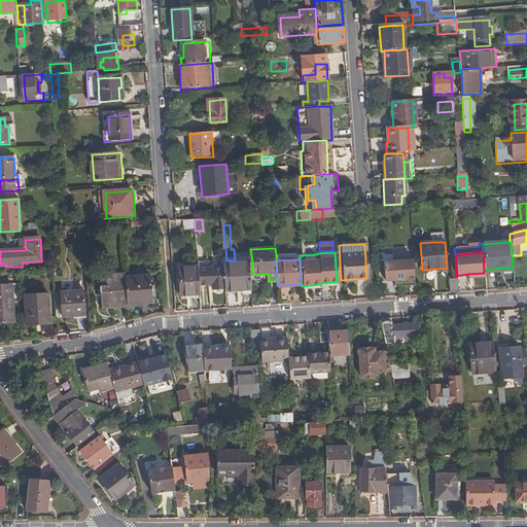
[(413,259),(385,260),(386,280),(395,279),(396,286),(416,284),(413,259)]
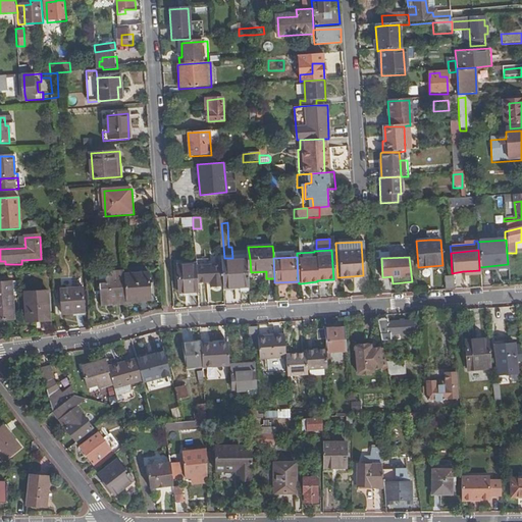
[(226,286),(252,285),(251,272),(250,259),(224,261),(226,283),(226,286)]
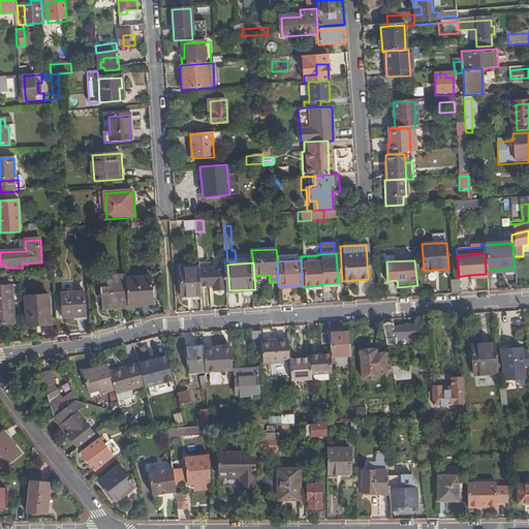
[(215,287),(229,287),(227,265),(199,267),(199,270),(201,285),(215,285),(215,287)]
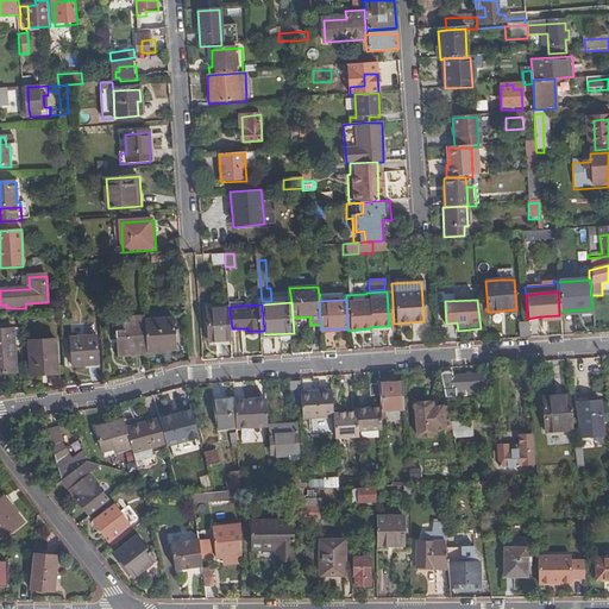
[(212,343),(234,341),(232,328),(230,311),(209,312),(212,343)]
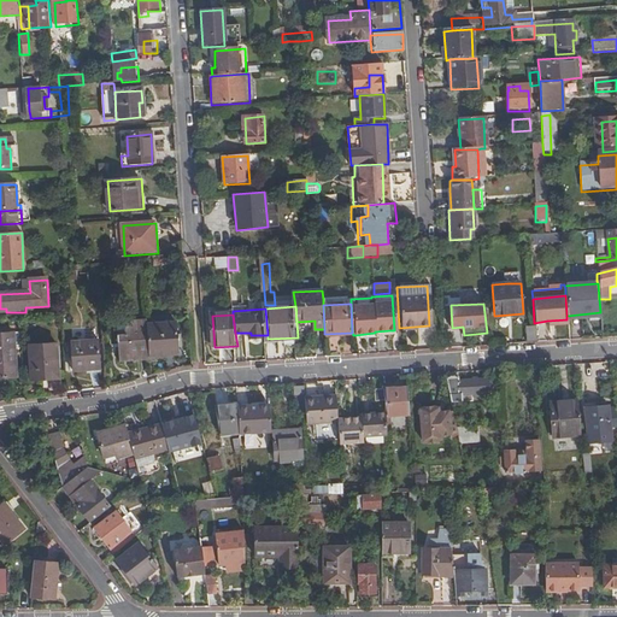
[(119,363),(151,362),(151,359),(148,327),(148,323),(124,324),(125,338),(117,338),(119,363)]
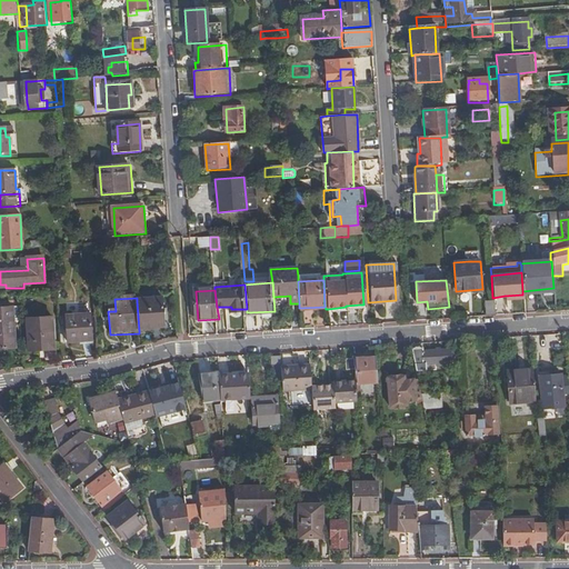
[(162,300),(137,301),(139,331),(165,330),(162,300)]
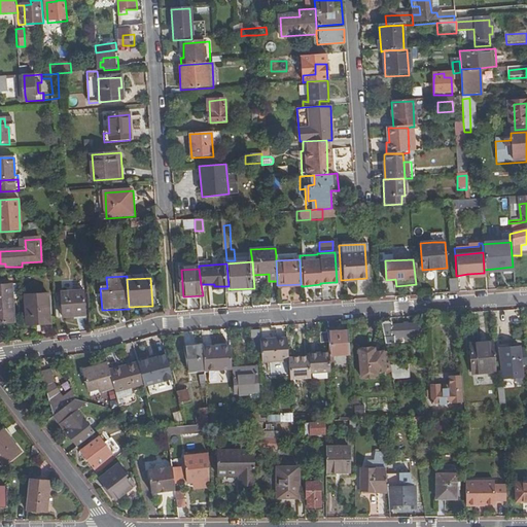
[(449,280),(450,292),(458,292),(457,279),(449,280)]
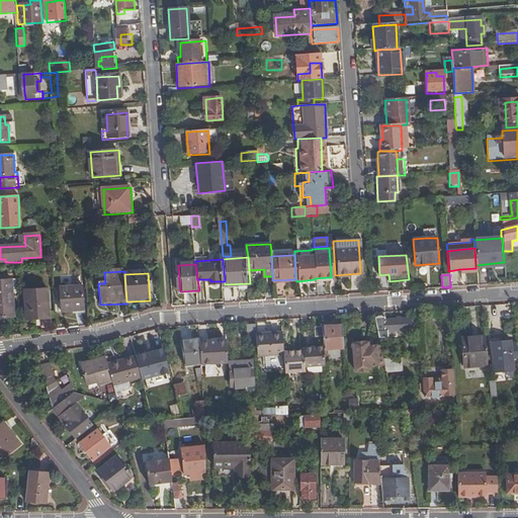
[(0,281),(0,318),(13,318),(10,281),(0,281)]
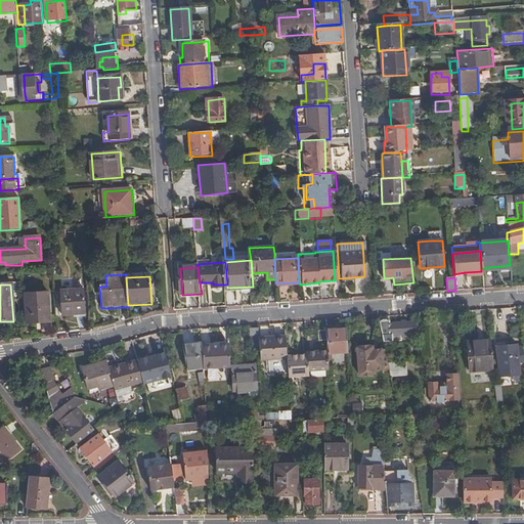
[(83,291),(59,292),(61,317),(84,316),(83,291)]
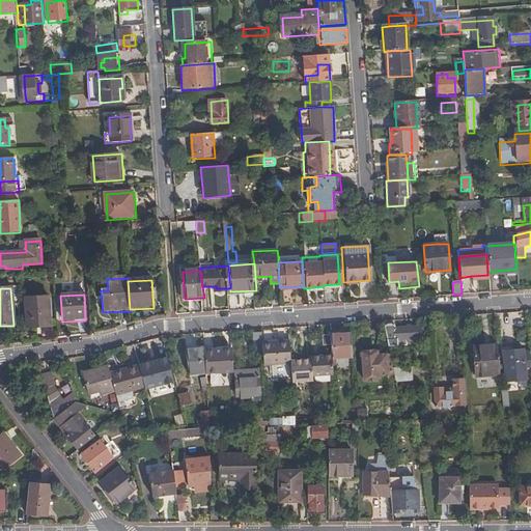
[(48,297),(25,298),(27,327),(49,326),(48,297)]
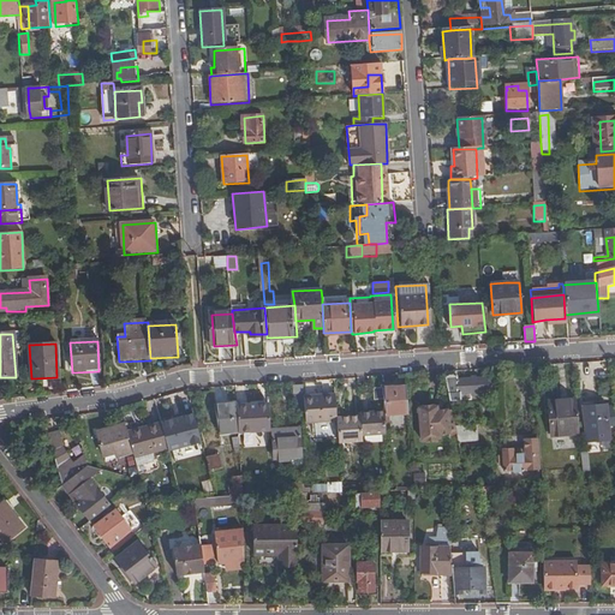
[(455,380),(454,371),(442,371),(451,401),(471,398),(471,394),(479,393),(479,390),(491,389),(489,381),(484,381),(484,377),(455,380)]
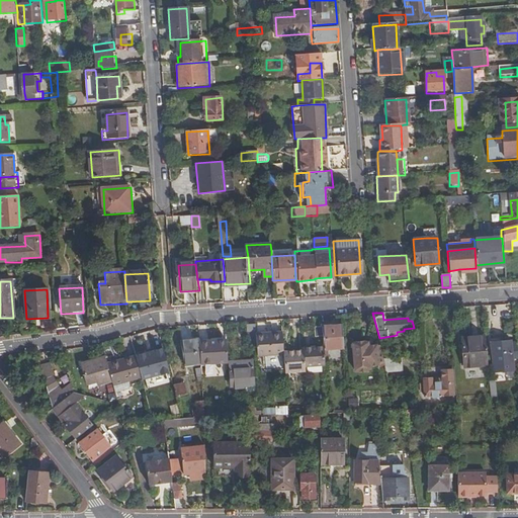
[(323,349),(343,348),(340,325),(321,326),(322,336),(322,338),(323,348),(323,349)]
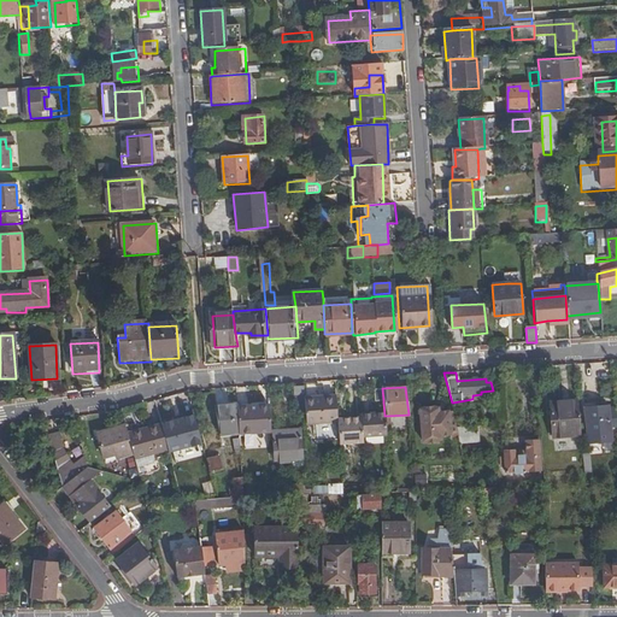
[(382,388),(374,389),(374,401),(383,400),(382,388)]
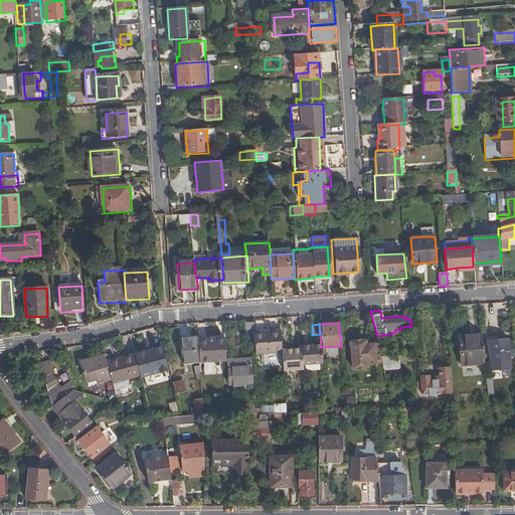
[(246,345),(254,344),(254,332),(254,329),(245,330),(246,345)]
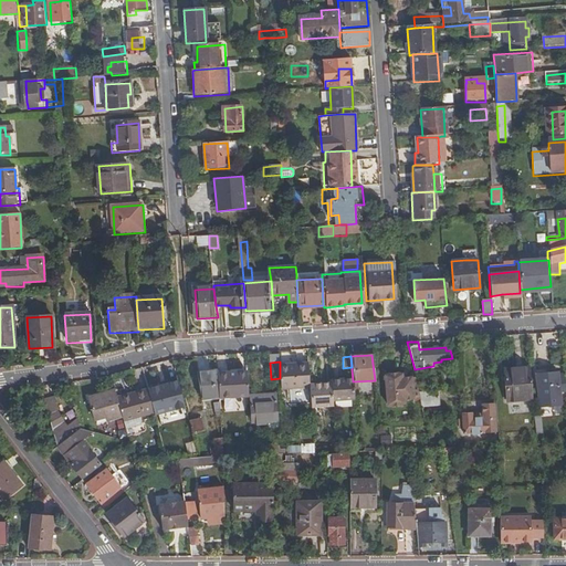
[(294,364),(280,365),(280,378),(281,389),(287,388),(311,387),(310,385),(308,367),(294,368),(294,364)]
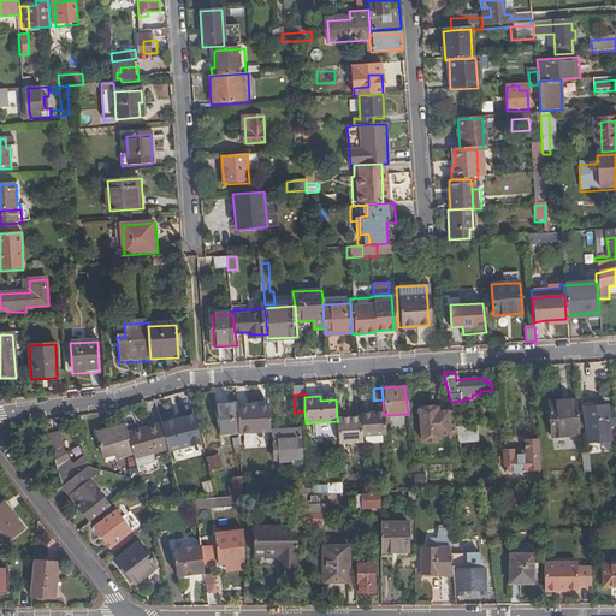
[(555,437),(582,433),(579,398),(551,401),(555,437)]
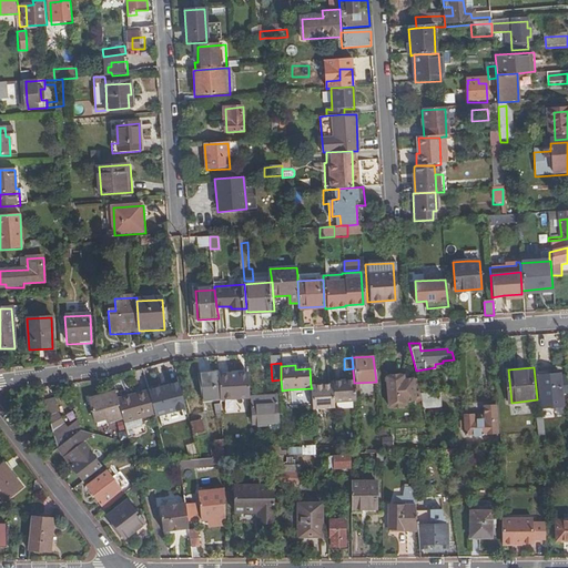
[(249,373),(220,375),(221,401),(251,397),(251,395),(251,393),(249,393),(249,373)]
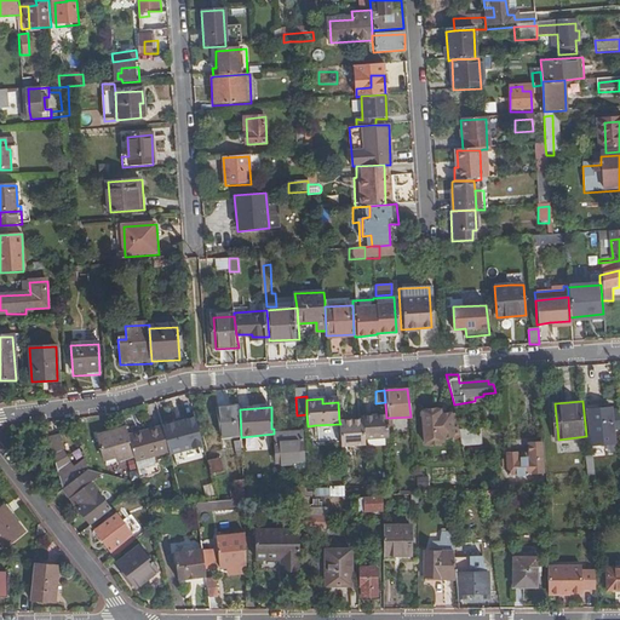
[(454,441),(463,436),(460,429),(458,419),(452,419),(451,414),(446,414),(441,414),(440,409),(435,407),(425,408),(422,412),(420,412),(424,443),(426,443),(429,446),(436,445),(438,442),(443,442),(443,437),(451,436),(451,441),(454,441)]
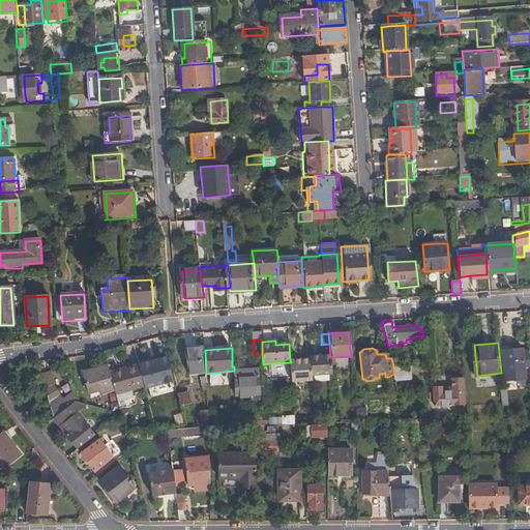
[(205,350),(186,351),(189,377),(206,376),(206,374),(205,350)]
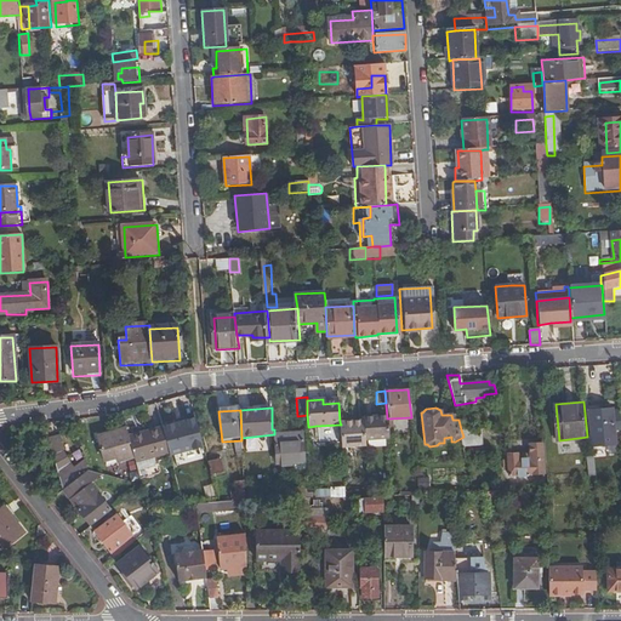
[(615,433),(620,432),(620,421),(620,412),(613,414),(614,410),(591,412),(594,449),(616,448),(615,433)]
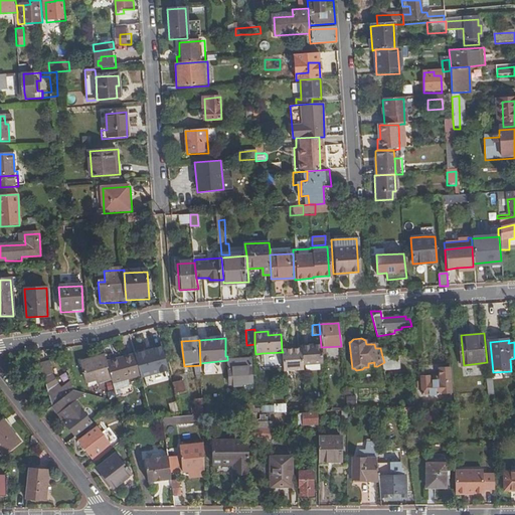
[(303,365),(323,365),(321,347),(321,346),(302,347),(302,349),(303,365)]
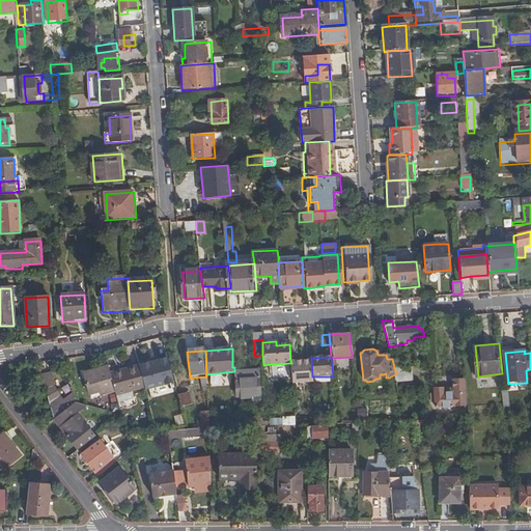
[(167,358),(139,366),(143,387),(145,391),(173,383),(167,358)]
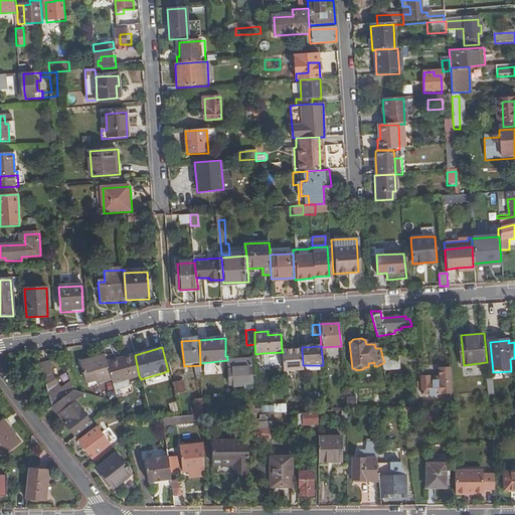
[(292,353),(283,353),(283,360),(284,369),(304,368),(303,365),(302,349),(291,350),(292,353)]
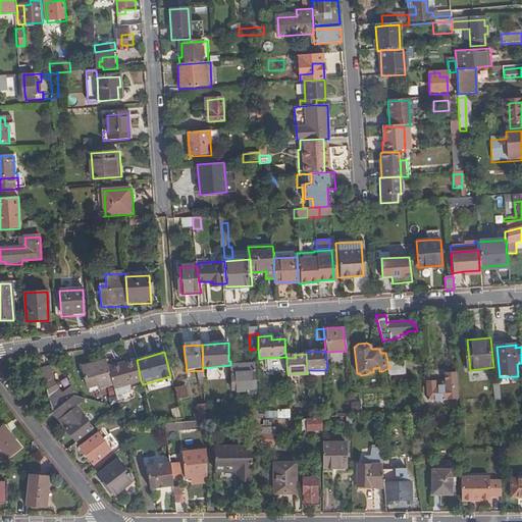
[(265,366),(286,365),(286,358),(286,357),(265,358),(265,366)]
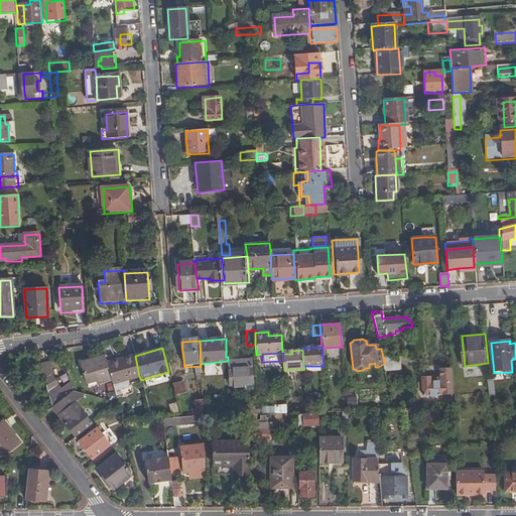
[(109,384),(139,376),(135,356),(135,355),(106,363),(109,382),(109,384)]
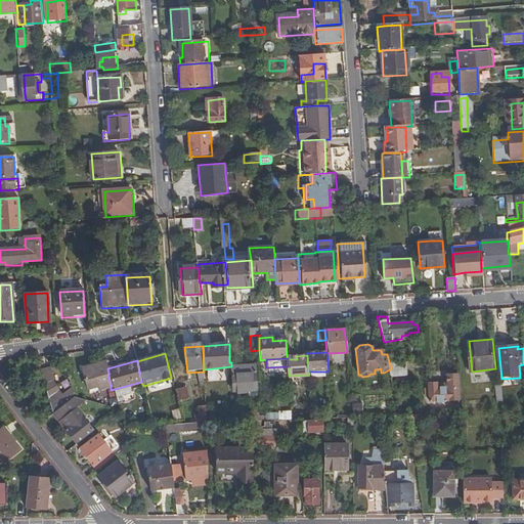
[(97,390),(111,388),(107,368),(106,363),(82,368),(85,388),(96,385),(97,390)]
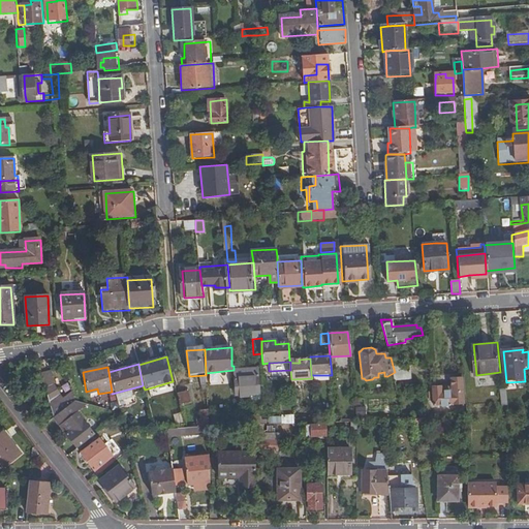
[(234,377),(235,395),(249,394),(248,398),(258,398),(257,368),(242,368),(242,376),(234,377)]
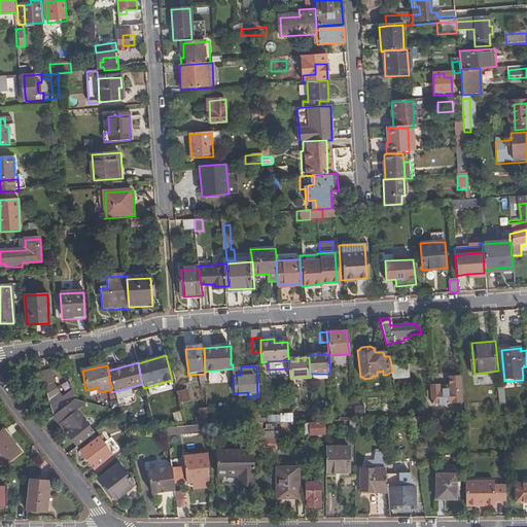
[(241,366),(233,366),(233,369),(233,376),(241,375),(241,366)]
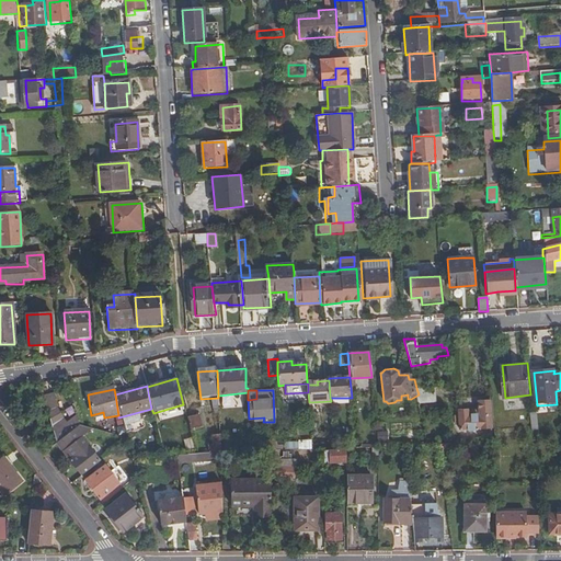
[(53,395),(43,397),(57,439),(69,431),(81,422),(80,421),(78,413),(67,422),(56,409),(53,395)]
